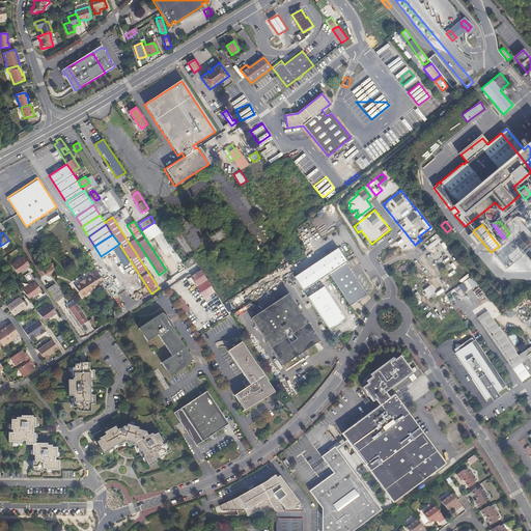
[(155,238),(164,255),(168,253),(160,235),(155,238)]
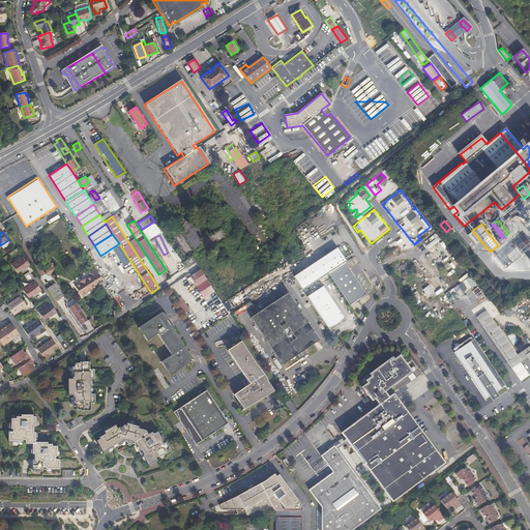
[(431,242),(425,244),(429,251),(440,245),(438,242),(432,244),(431,242)]
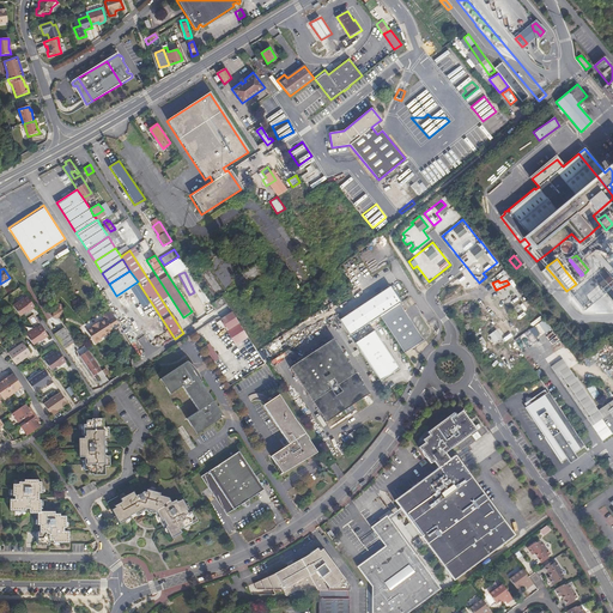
[(117,297),(139,284),(138,281),(116,296),(117,297)]
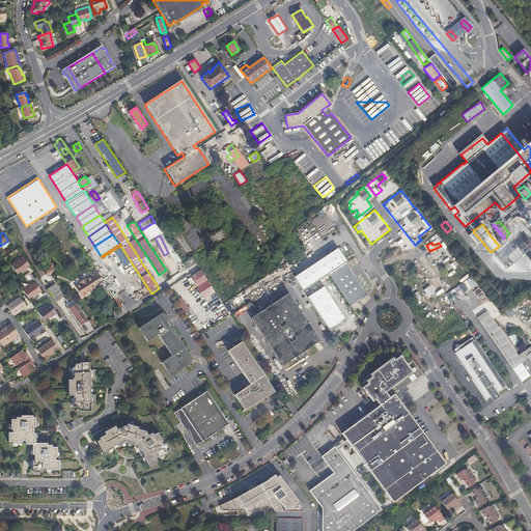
[(330,274),(346,262),(347,261),(338,248),(295,277),(304,290),(330,274)]
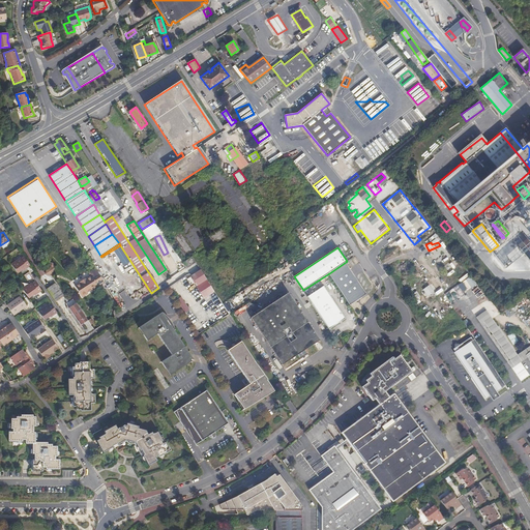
[(196,262),(192,257),(183,262),(187,268),(196,262)]
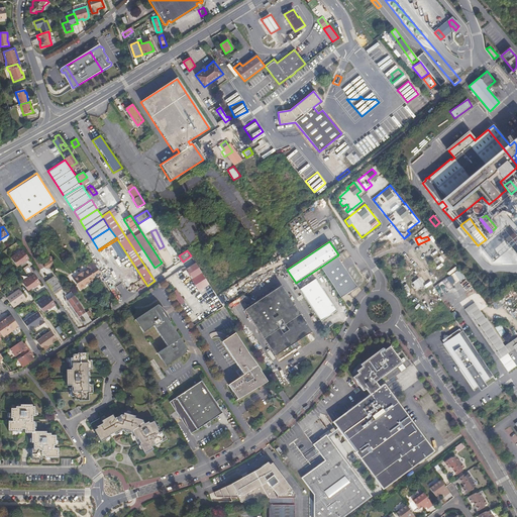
[(29,260),(23,251),(20,253),(11,259),(17,267),(22,264),(23,265),(29,260)]
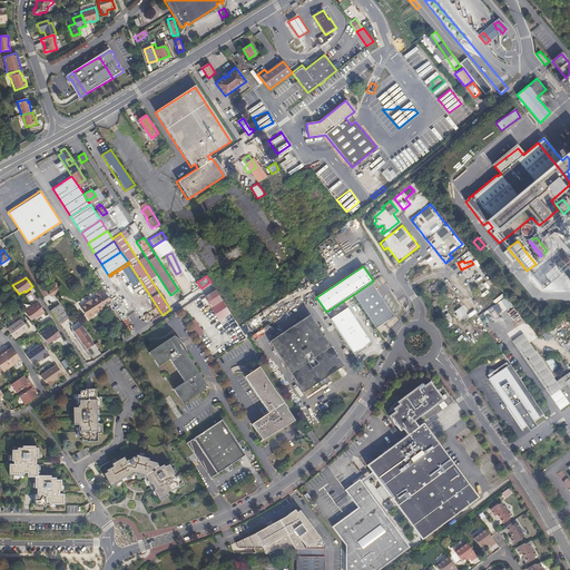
[(354,294),(376,327),(394,316),(372,282),(354,294)]
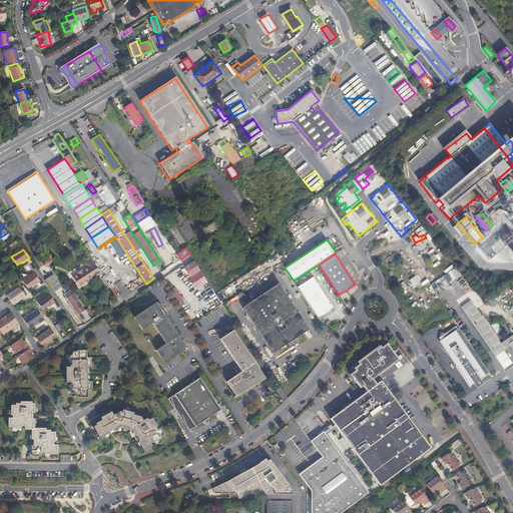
[(200,271),(194,261),(185,267),(191,276),(200,271)]
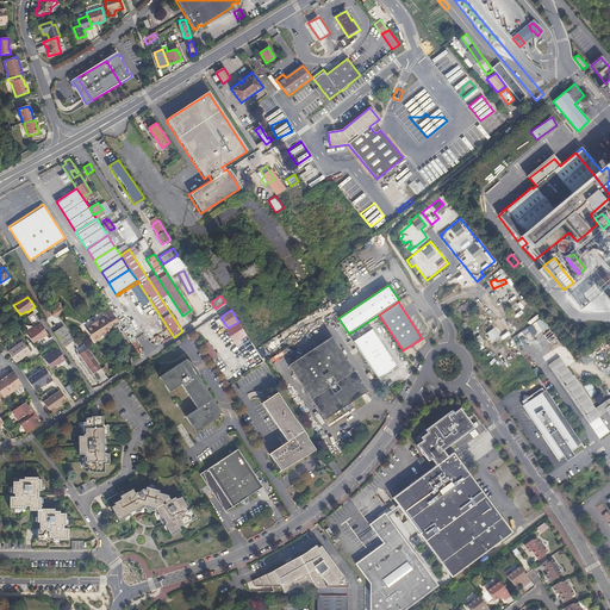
[(120,324),(114,316),(112,312),(105,318),(104,317),(98,321),(98,319),(91,323),(92,324),(86,329),(94,341),(100,337),(100,336),(105,332),(106,334),(120,324)]
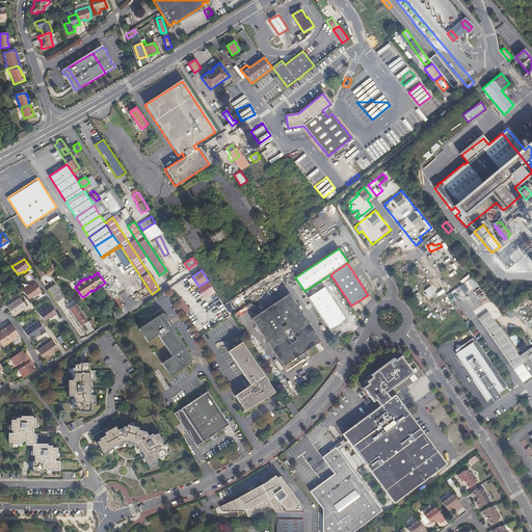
[(460,281),(462,284),(471,277),(469,274),(460,281)]
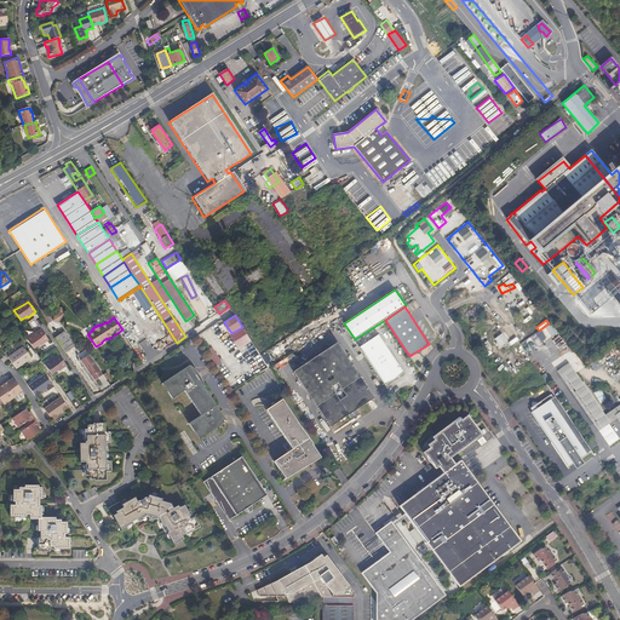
[(550,323),(544,328),(551,338),(557,333),(550,323)]
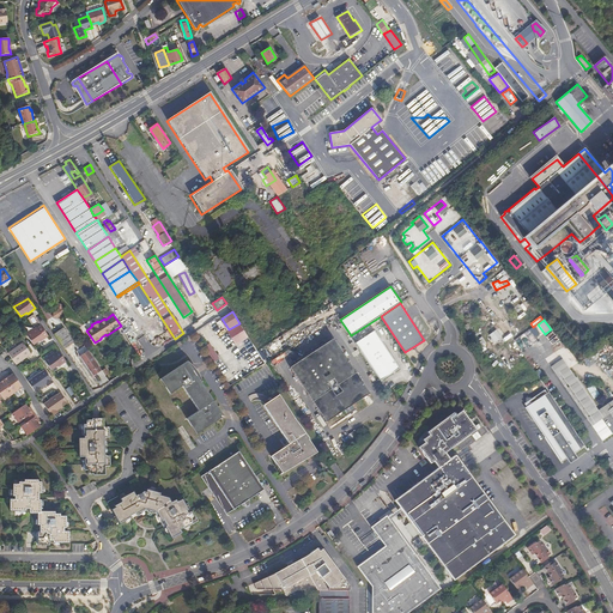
[(535,326),(514,340),(521,351),(542,335),(535,326)]
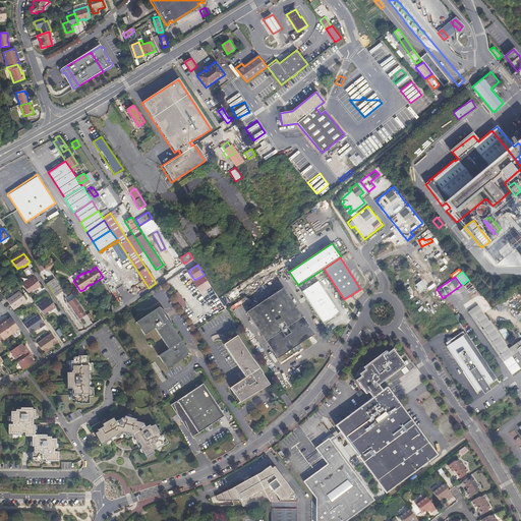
[(41,286),(35,278),(32,280),(31,279),(22,285),(29,293),(33,290),(34,291),(41,286)]
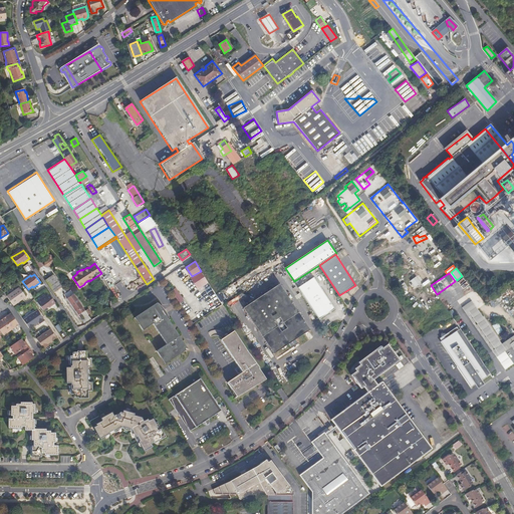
[(54,274),(50,277),(45,281),(49,286),(54,294),(60,290),(63,288),(54,275),(54,274)]
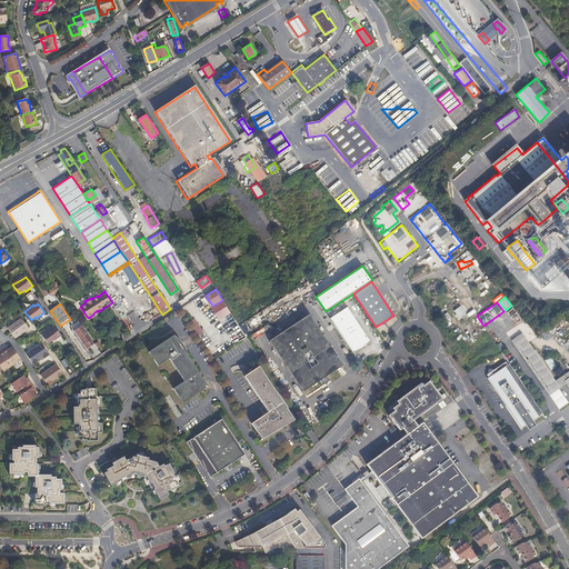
[(353,353),(371,341),(348,307),(330,318),(353,353)]
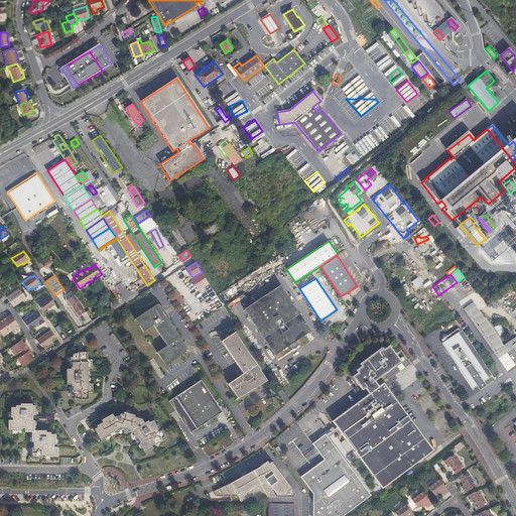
[(411,281),(415,289),(422,286),(418,278),(411,281)]
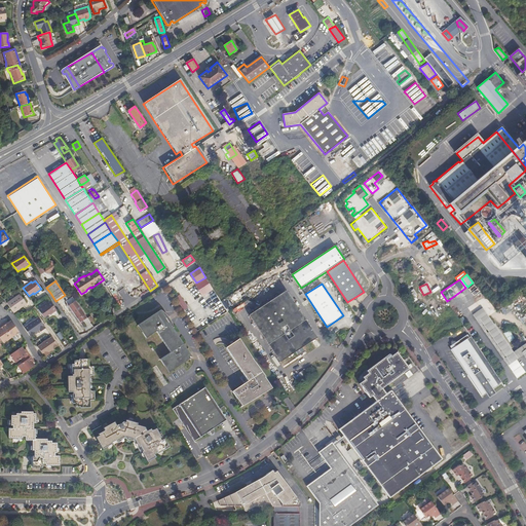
[(122,298),(128,295),(124,288),(118,292),(122,298)]
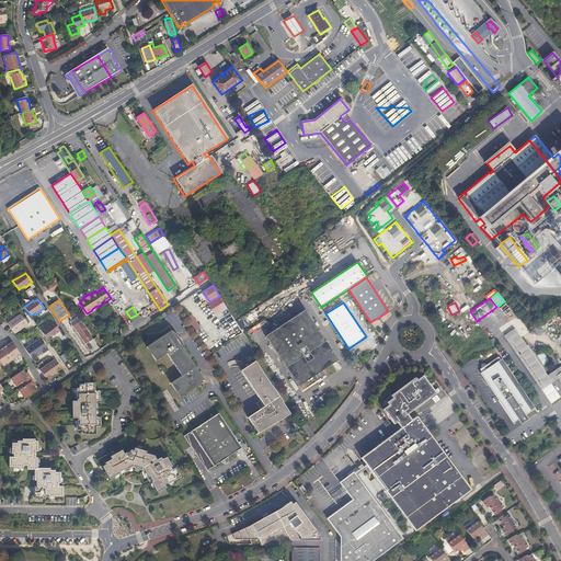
[(438,318),(444,316),(442,309),(435,311),(438,318)]
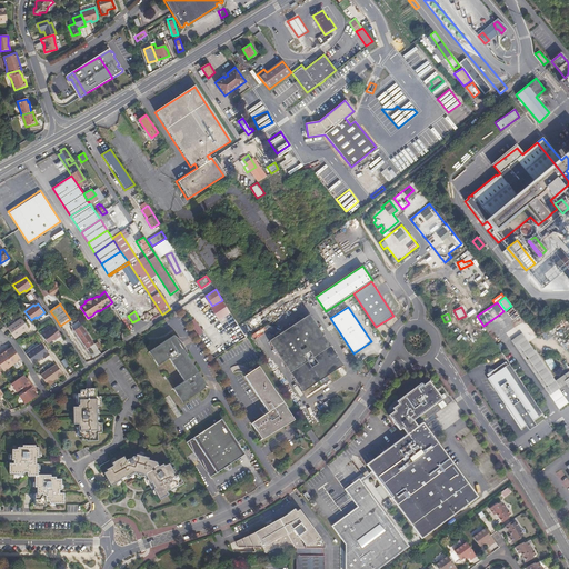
[(311,315),(271,340),(305,391),(345,365),(311,315)]
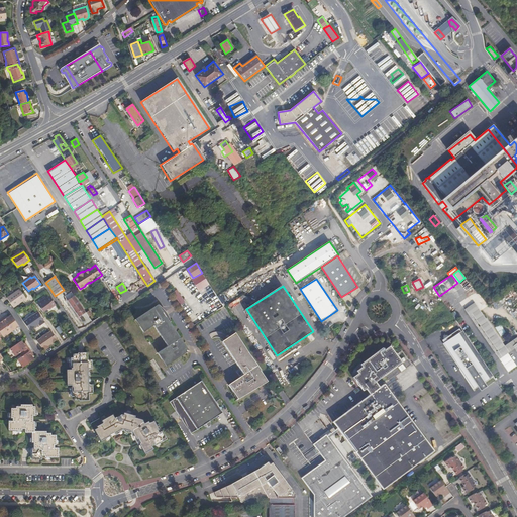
[(13,307),(25,298),(19,290),(7,298),(12,306),(13,307)]
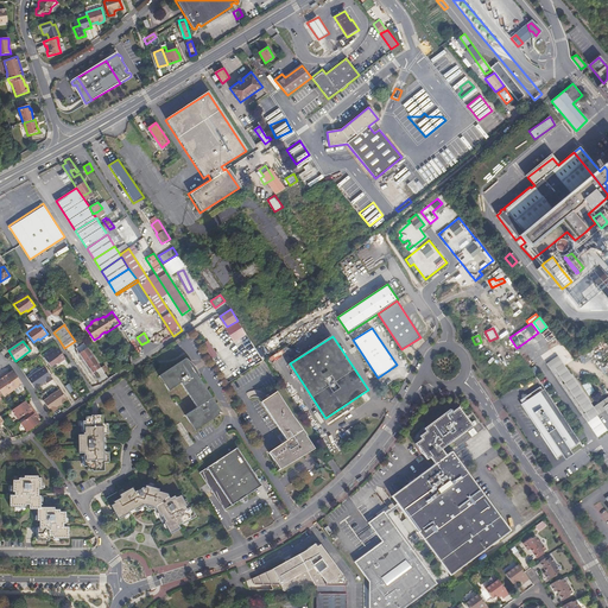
[(211,359),(217,355),(208,341),(203,343),(211,359)]
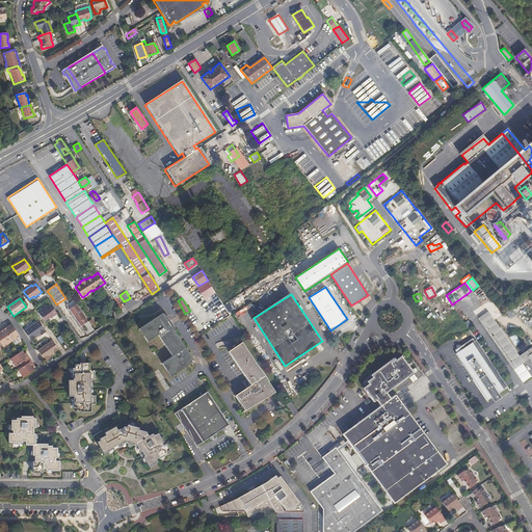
[(57,314),(51,306),(48,308),(47,307),(37,312),(43,319),(45,321),(49,318),(50,318),(57,314)]
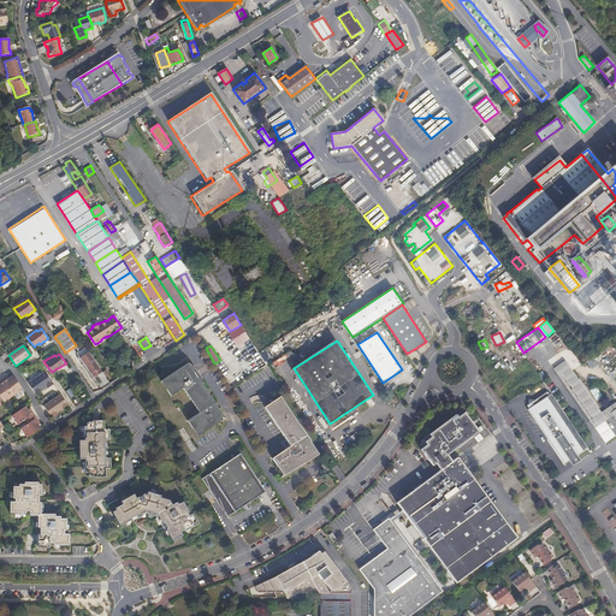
[(101,371),(89,354),(80,360),(94,379),(99,377),(98,374),(101,371)]
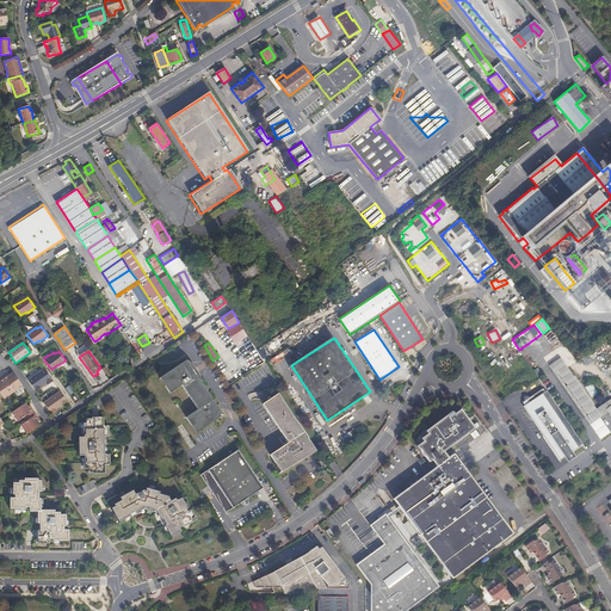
[(565,366),(566,365),(561,358),(549,365),(590,423),(592,421),(590,417),(588,418),(554,369),(562,363),(565,366)]
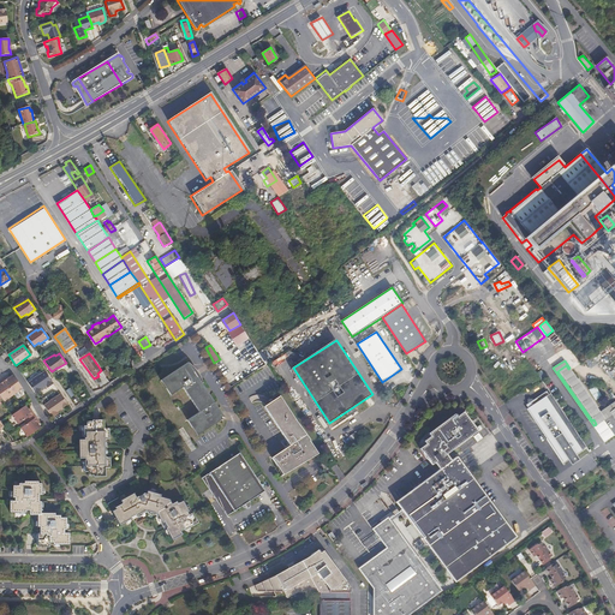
[(193,369),(193,366),(190,362),(162,380),(169,387),(168,388),(173,395),(185,387),(201,412),(189,421),(193,428),(195,427),(199,435),(224,419),(219,418),(219,413),(221,413),(216,402),(209,390),(203,381),(201,380),(198,378),(196,376),(195,372),(193,369)]
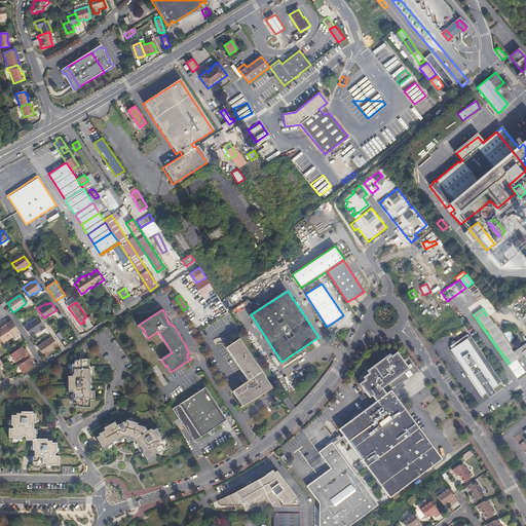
[(514,352),(487,314),(486,315),(484,312),(477,317),(506,360),(508,359),(510,363),(508,364),(517,378),(525,373),(517,360),(516,359),(517,358),(514,352)]
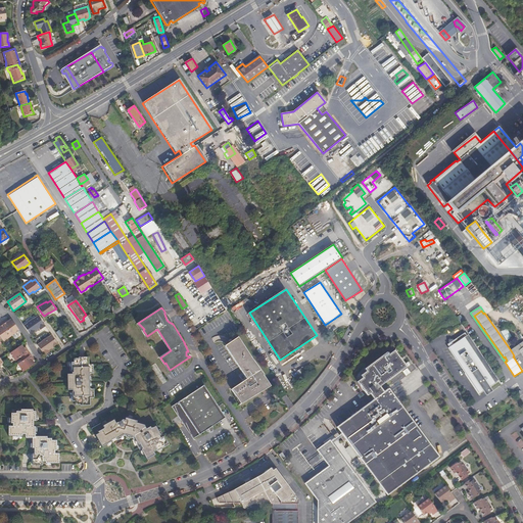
[(173,324),(164,312),(164,314),(165,317),(167,320),(169,322),(171,323),(173,324)]
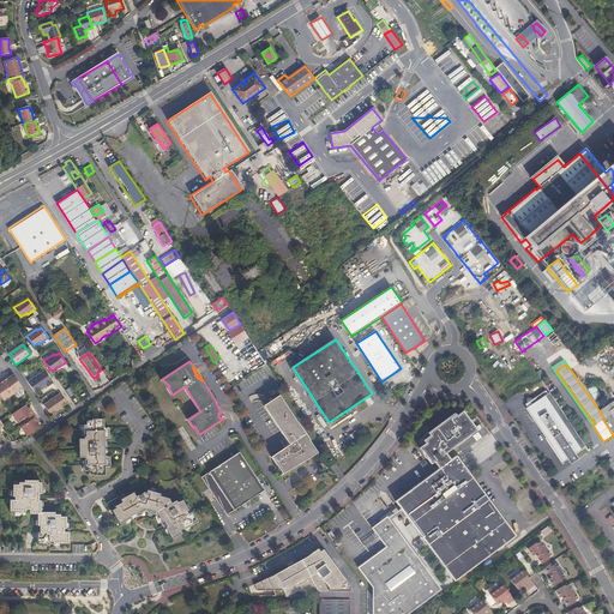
[(32,379),(28,383),(29,384),(35,392),(46,385),(47,387),(54,383),(46,371),(38,374),(31,379),(32,379)]
